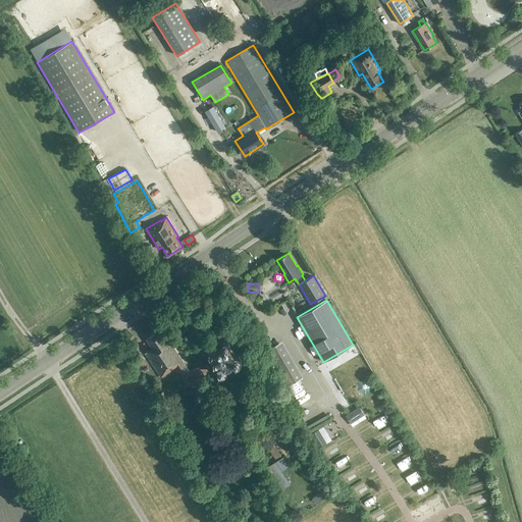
[(212,375),(204,362),(190,371),(169,341),(168,343),(160,330),(146,340),(152,349),(145,353),(161,377),(175,368),(188,386),(198,380),(200,383),(212,375)]
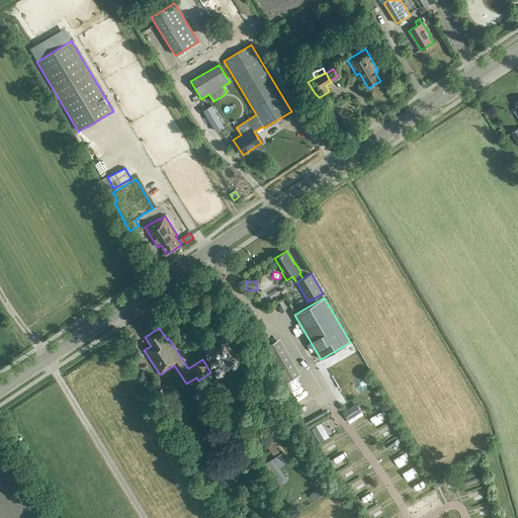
[(179,331),(172,336),(175,340),(182,336),(179,331)]
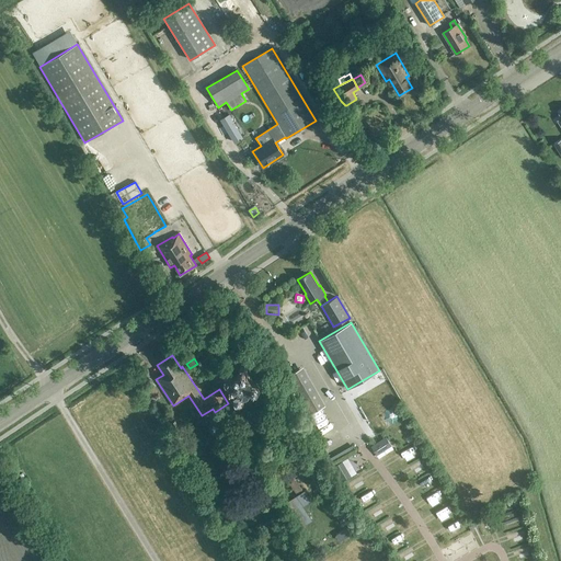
[(225,378),(225,379),(225,380),(226,381),(226,382),(227,382),(228,382),(229,382),(229,384),(235,392),(235,393),(233,393),(233,395),(233,396),(233,397),(233,398),(233,399),(235,399),(235,400),(236,400),(236,401),(237,401),(238,401),(239,401),(240,401),(241,401),(241,400),(242,400),(242,399),(243,399),(243,398),(244,397),(244,396),(243,393),(244,393),(245,393),(247,393),(247,395),(250,392),(250,391),(250,390),(250,389),(251,389),(252,389),(252,390),(253,390),(254,390),(255,390),(256,390),(258,390),(258,389),(259,389),(259,388),(260,388),(260,387),(260,386),(260,385),(260,384),(260,382),(259,382),(259,381),(258,381),(258,380),(256,380),(255,380),(254,380),(253,380),(252,380),(251,378),(251,377),(250,376),(247,371),(248,371),(247,370),(248,370),(248,369),(248,368),(247,368),(247,367),(247,366),(245,366),(244,366),(244,365),(243,365),(242,365),(241,365),(241,366),(240,366),(240,367),(239,367),(239,368),(239,369),(239,370),(240,371),(240,373),(233,377),(232,377),(232,376),(231,376),(231,375),(230,375),(229,375),(228,375),(227,375),(226,376),(225,377),(225,378)]
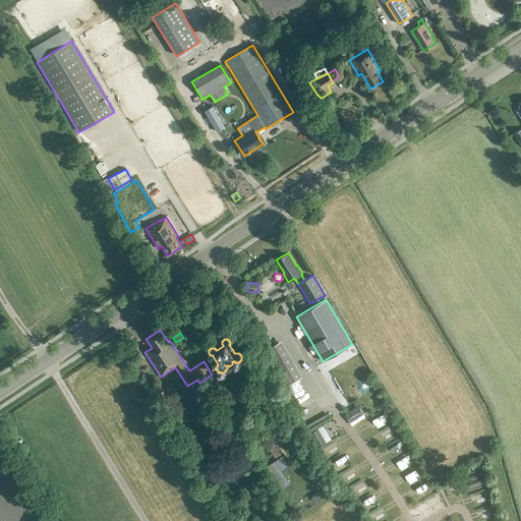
[(302,377),(282,341),(267,349),(287,386),(302,377)]
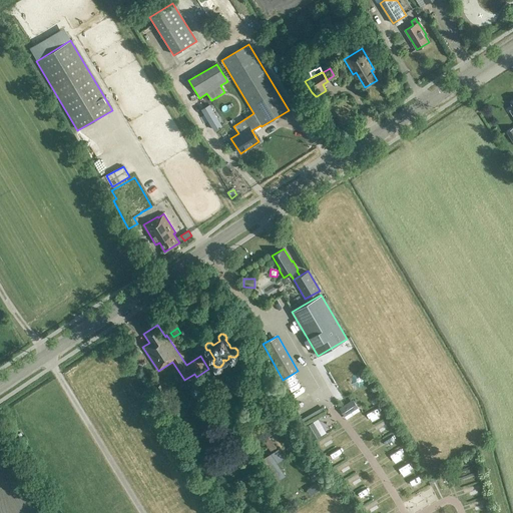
[(314,366),(326,387),(333,383),(329,377),(328,377),(320,363),(314,366)]
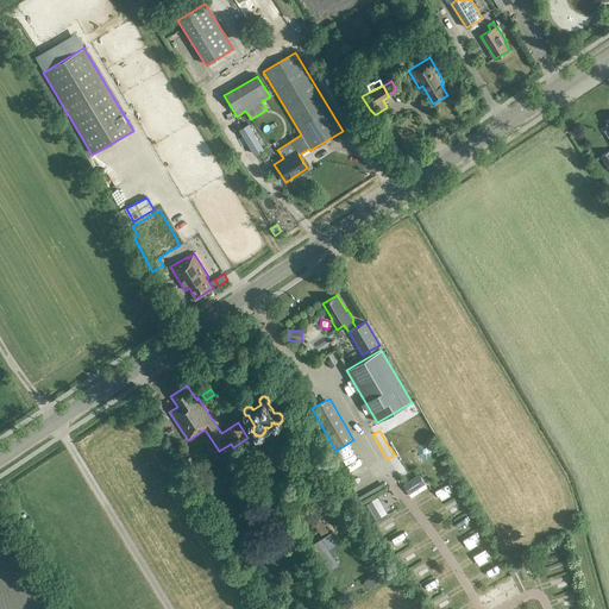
[(302,446),(308,454),(315,450),(311,441),(302,446)]
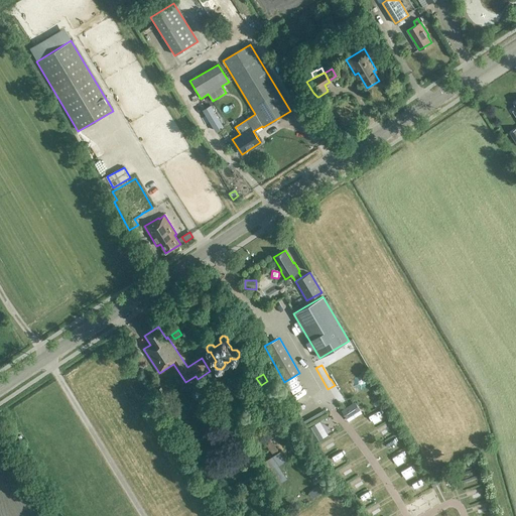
[(311,392),(302,395),(304,400),(312,397),(311,392)]
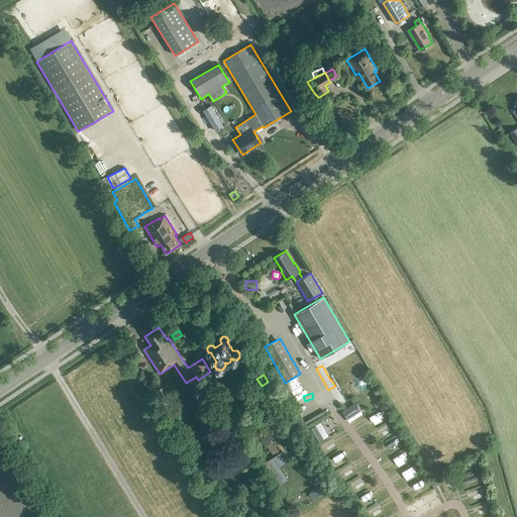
[(354,403),(342,410),(347,419),(359,411),(354,403)]
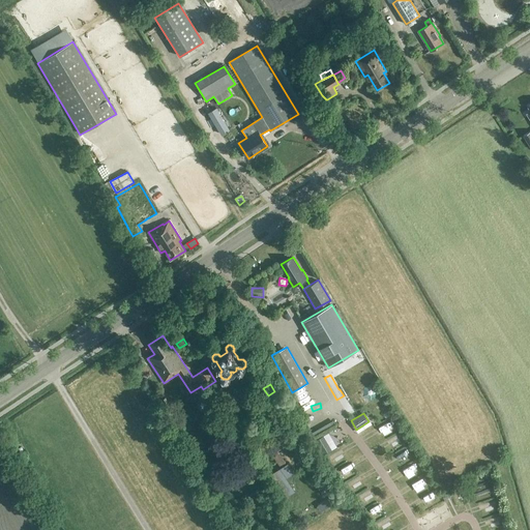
[(332,428),(326,431),(334,446),(341,443),(332,428)]
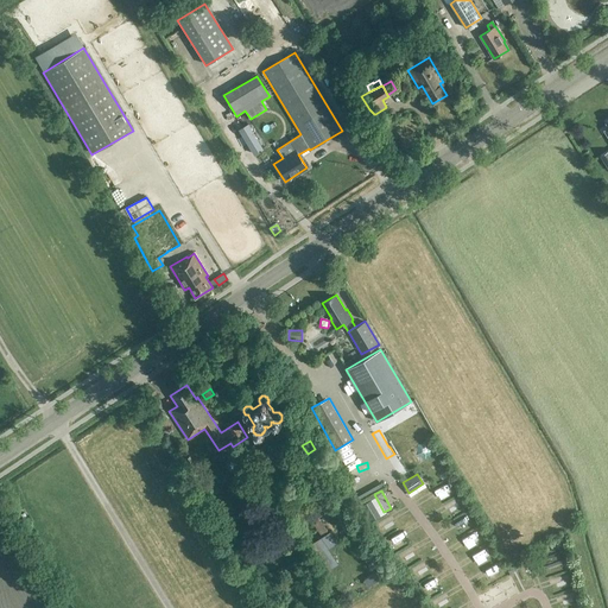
[(456,495),(442,504),(445,510),(460,502),(456,495)]
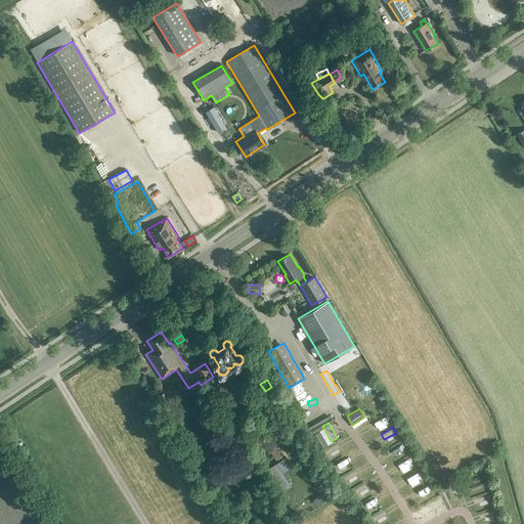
[(302,445),(295,431),(285,436),(288,441),(287,442),(289,446),(291,446),(293,450),(302,445)]
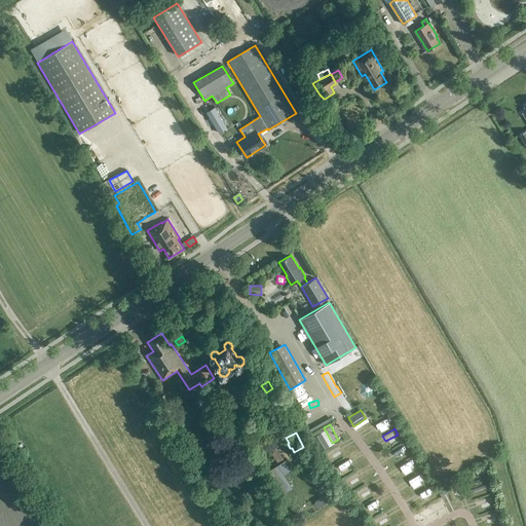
[(338,448),(347,445),(344,439),(336,442),(338,448)]
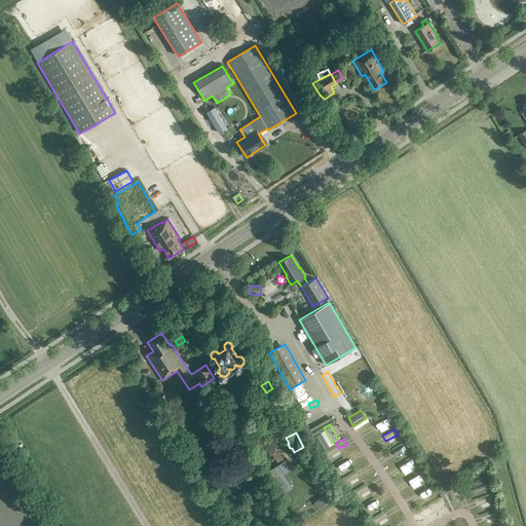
[(284,458),(275,447),(269,451),(277,463),(284,458)]
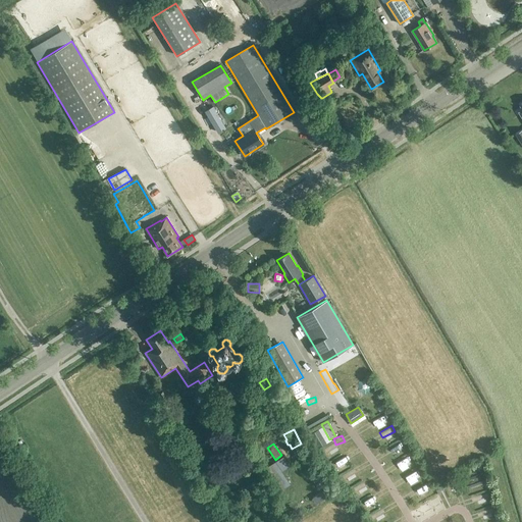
[(346,450),(336,457),(341,462),(350,456),(346,450)]
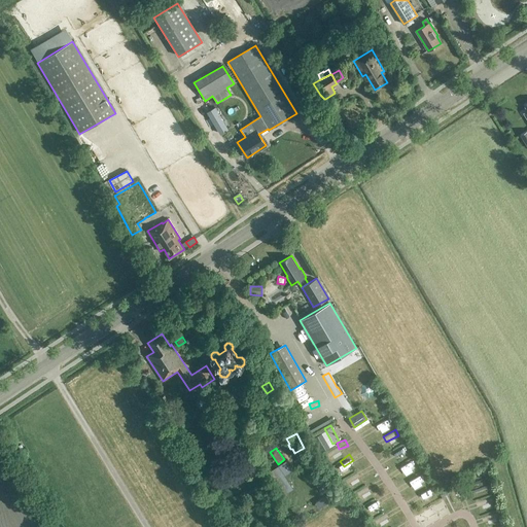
[(365,465),(353,473),(356,479),(369,470),(365,465)]
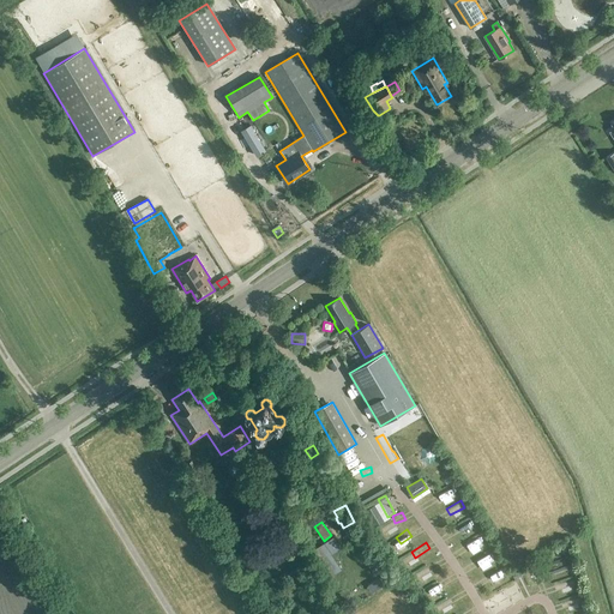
[(489,549),(479,555),(482,561),(493,555),(489,549)]
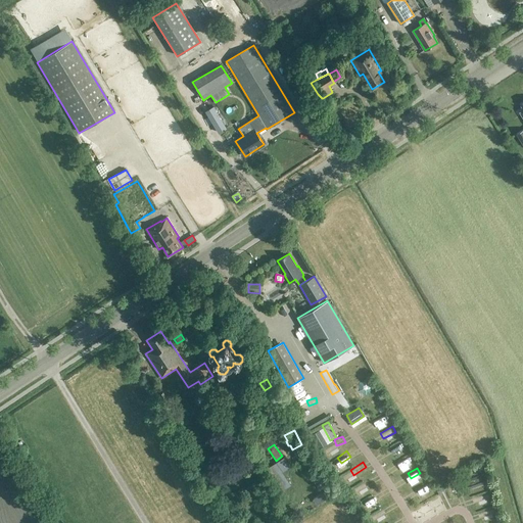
[(425,482),(414,489),(417,493),(428,487),(425,482)]
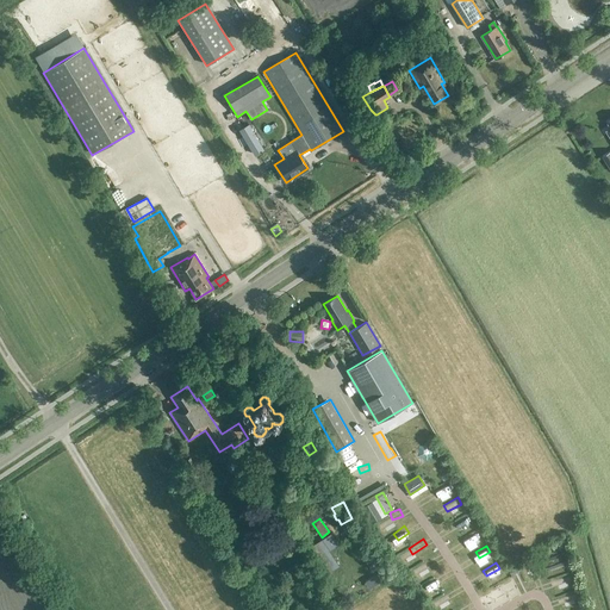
[(366,572),(352,580),(359,591),(373,583),(366,572)]
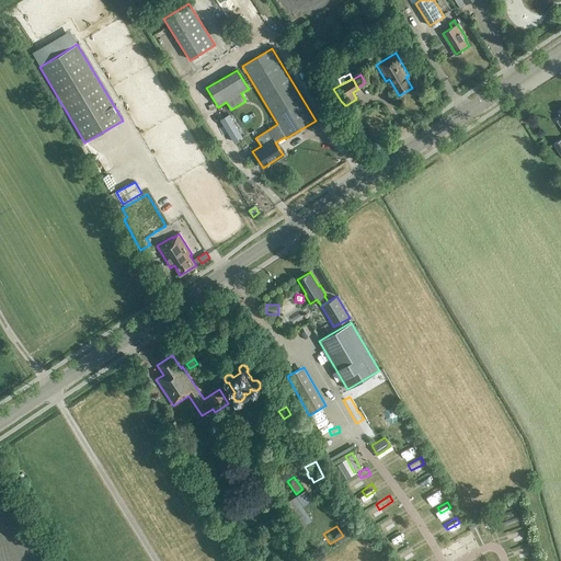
[(405,528),(392,535),(395,540),(409,534),(405,528)]
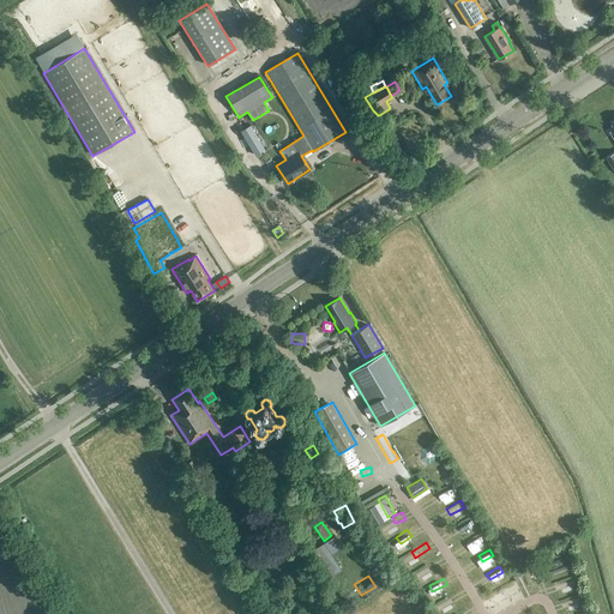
[(451,595),(440,601),(443,607),(453,601),(451,595)]
